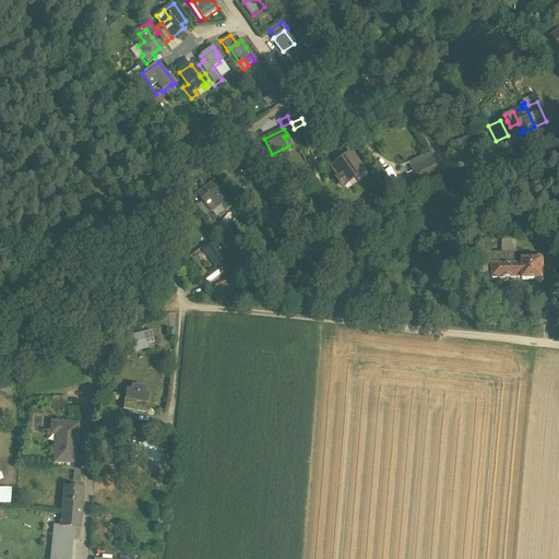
[(483,135),(474,139),(473,139),(467,141),(468,145),(471,150),(473,150),(486,144),(483,135)]
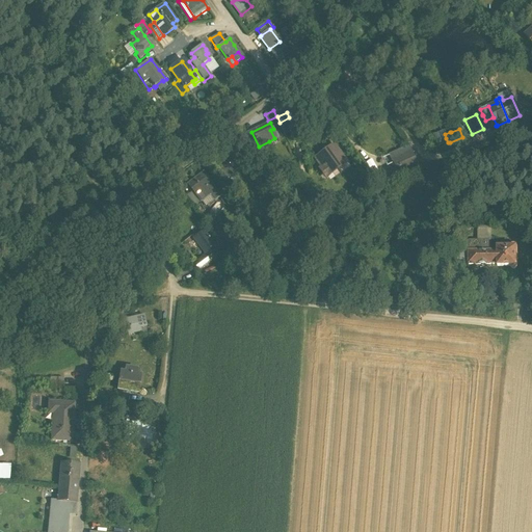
[(251,132),(245,134),(253,149),(259,147),(251,132)]
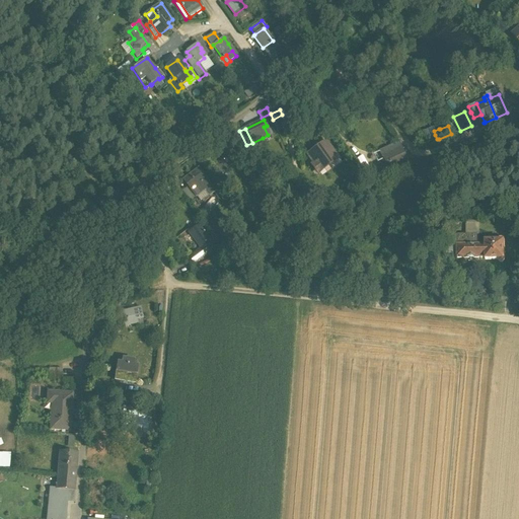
[(435,135),(430,137),(433,143),(439,141),(439,139),(437,139),(435,135)]
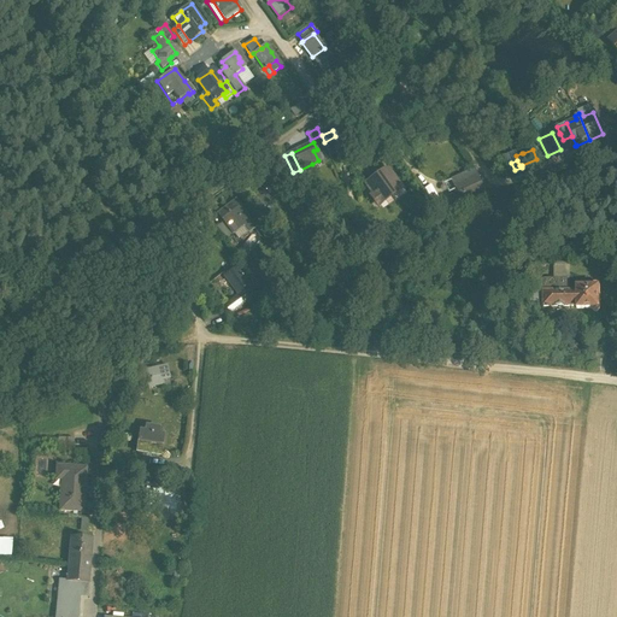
[(387,170),(368,184),(375,194),(378,192),(385,200),(400,188),(387,170)]
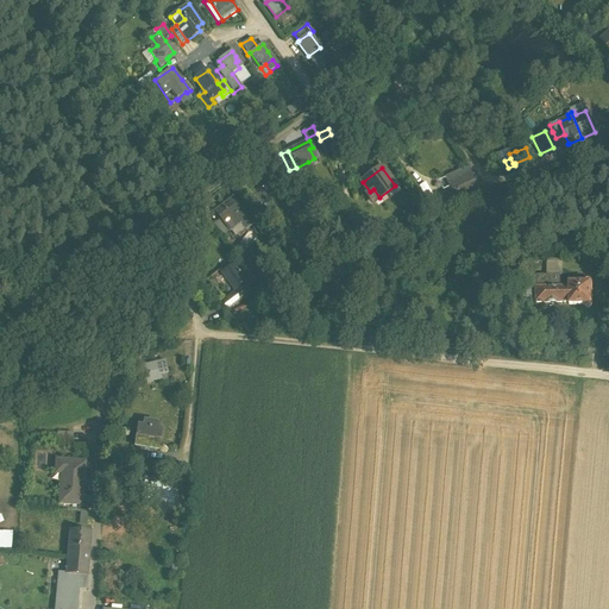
[(472,174),(449,184),(454,196),(468,190),(472,200),(482,196),(477,186),(478,186),(472,174)]
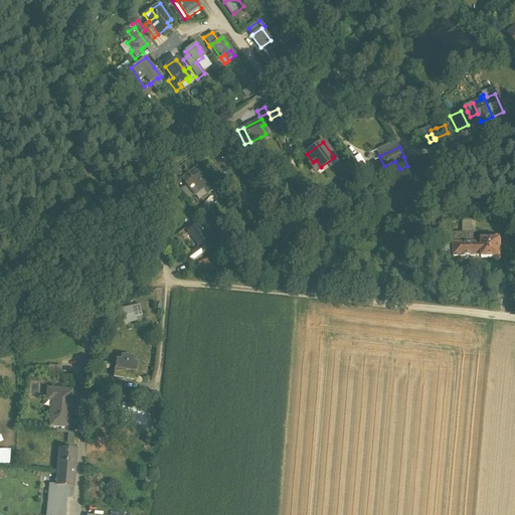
[(230,150),(225,154),(231,162),(234,163),(238,160),(230,150)]
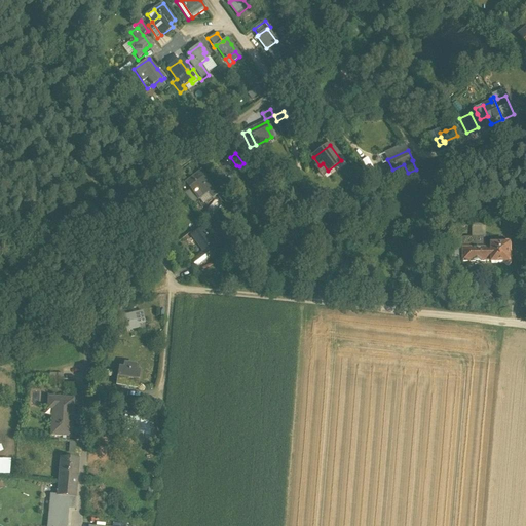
[(230,157),(216,166),(219,171),(224,166),(228,172),(236,165),(230,157)]
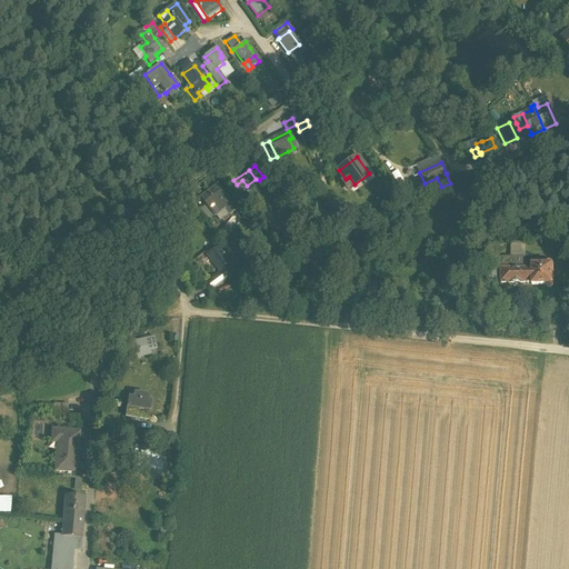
[(217,187),(202,198),(215,215),(225,208),(230,203),(217,187)]
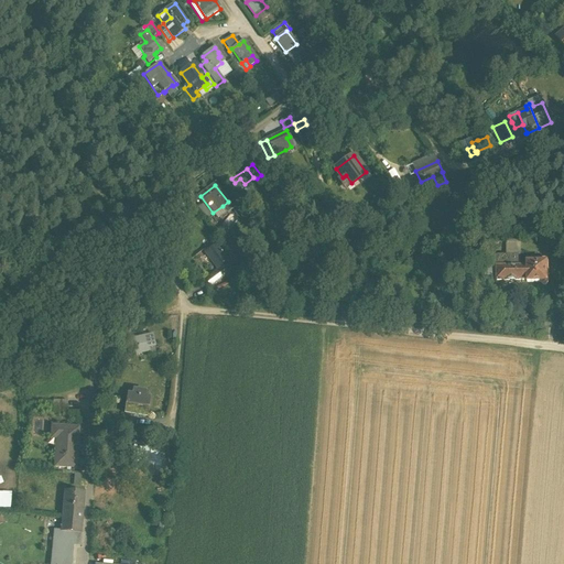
[(228,202),(223,206),(226,212),(232,207),(228,202)]
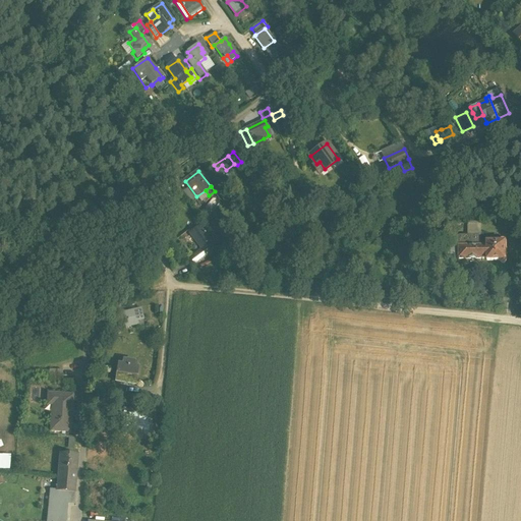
[(205,233),(204,234),(198,227),(191,232),(196,239),(195,240),(203,250),(207,255),(207,256),(215,250),(205,235),(205,234),(205,233)]
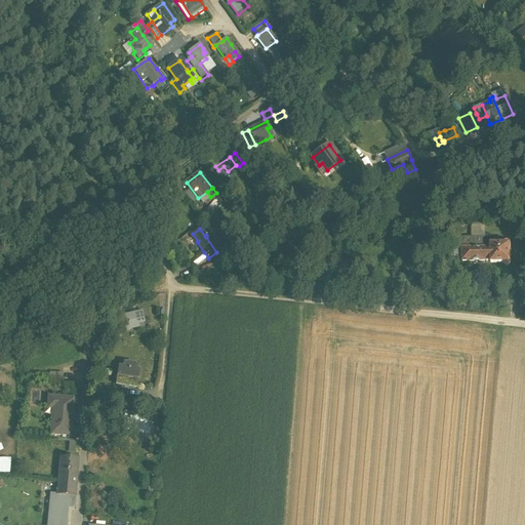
[(457,251),(448,252),(448,259),(462,259),(462,249),(484,249),(484,238),(457,238),(457,251)]
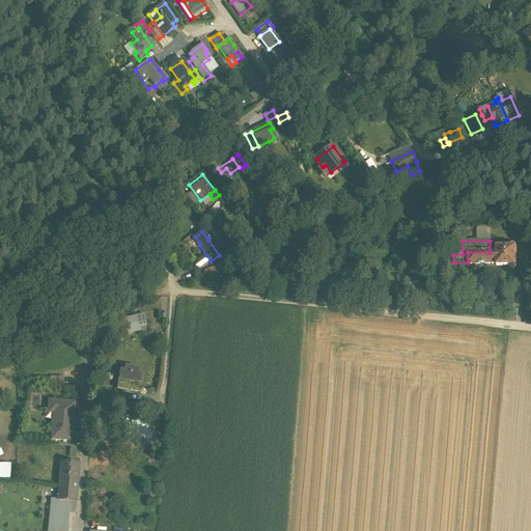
[(509,248),(496,248),(496,264),(496,267),(509,266),(510,267),(510,268),(511,269),(512,269),(513,269),(514,268),(515,267),(515,259),(516,259),(516,254),(514,254),(514,247),(514,246),(513,245),(512,245),(511,245),(510,246),(509,247),(509,248)]
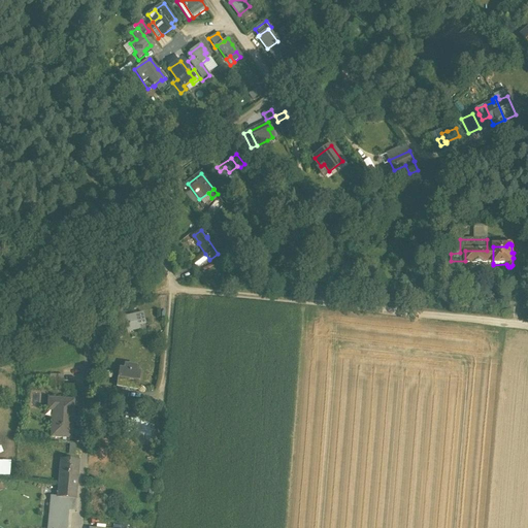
[(487,251),(465,251),(465,261),(465,263),(493,263),(493,251),(487,251)]
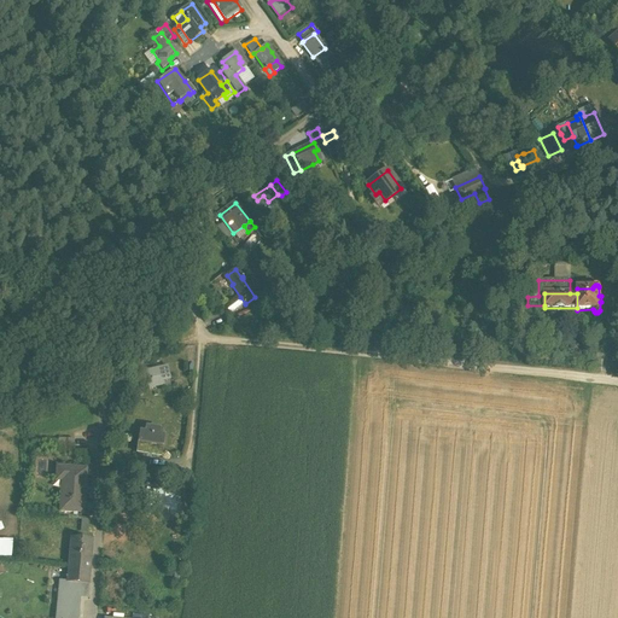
[(240,297),(231,304),(235,310),(245,303),(240,297)]
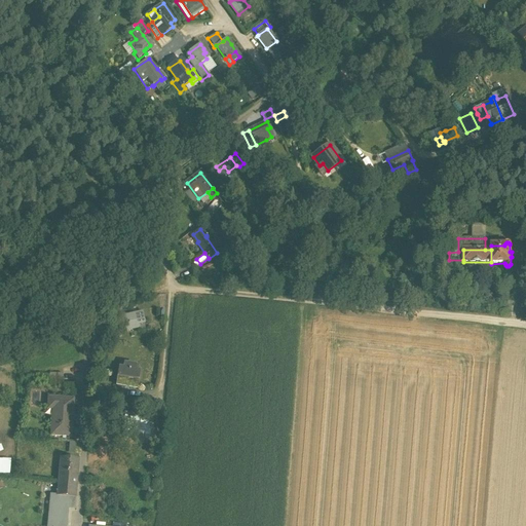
[(143,311),(123,316),(126,330),(140,327),(139,321),(145,320),(143,311)]
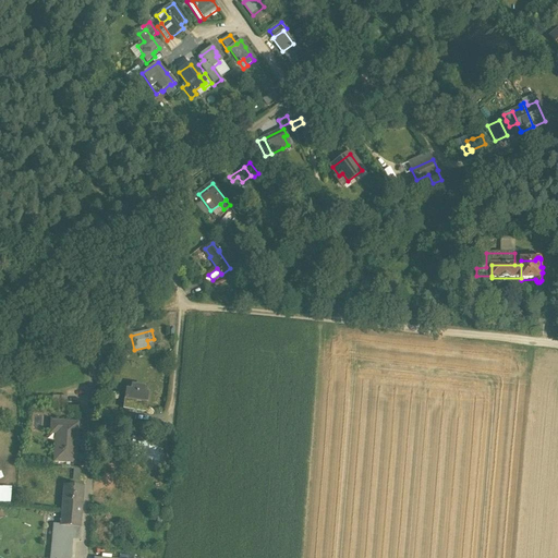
[(131,336),(124,337),(128,351),(134,350),(131,336)]
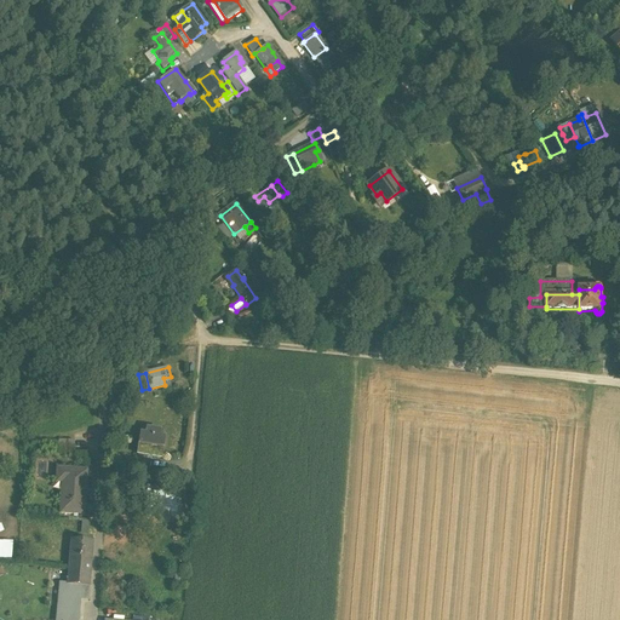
[(145,434),(141,434),(137,455),(161,459),(165,437),(160,436),(145,434)]
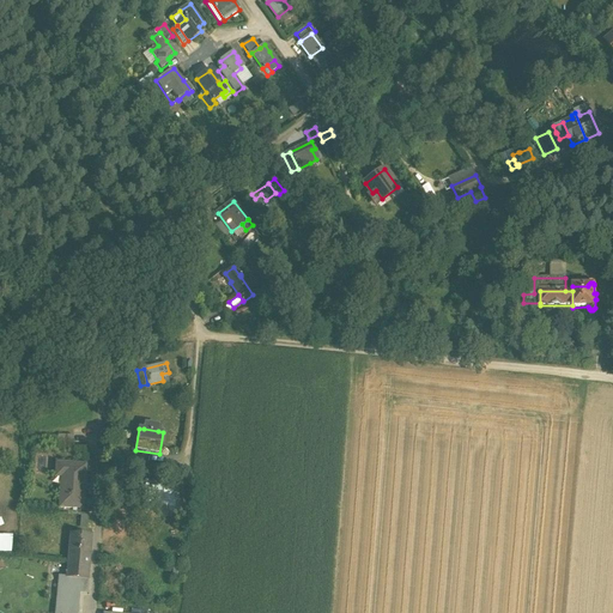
[(73,436),(59,436),(58,449),(73,449),(73,436)]
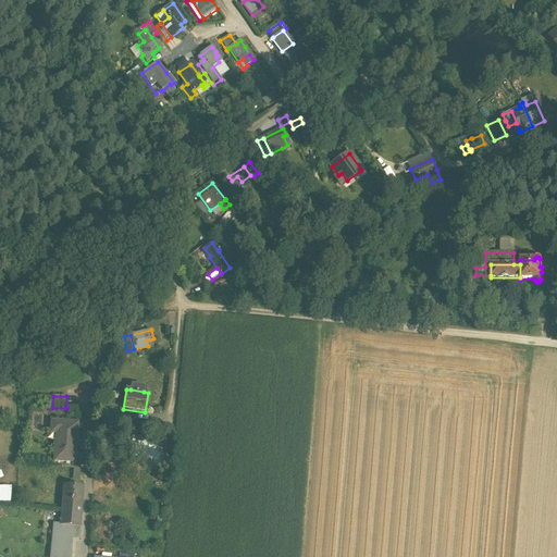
[(77,424),(51,422),(51,434),(56,434),(54,461),(72,462),(73,444),(76,445),(77,424)]
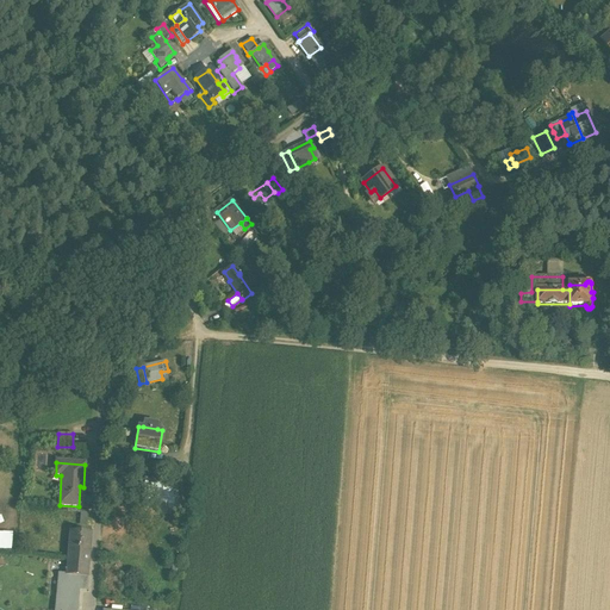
[(165,479),(151,479),(151,486),(153,486),(151,491),(162,491),(162,486),(163,486),(165,479)]
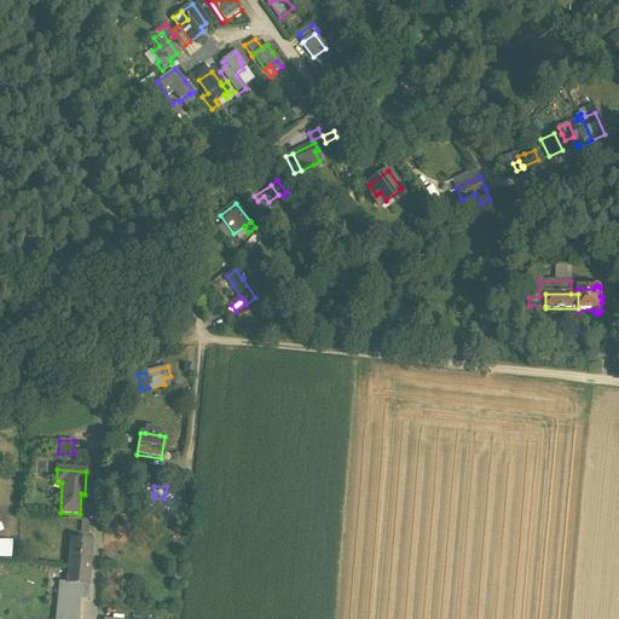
[(154,498),(152,498),(152,495),(143,495),(143,509),(143,514),(148,514),(154,514),(154,510),(169,510),(169,514),(178,514),(178,507),(175,507),(175,504),(183,504),(184,495),(175,495),(175,493),(166,493),(165,493),(165,498),(154,498)]
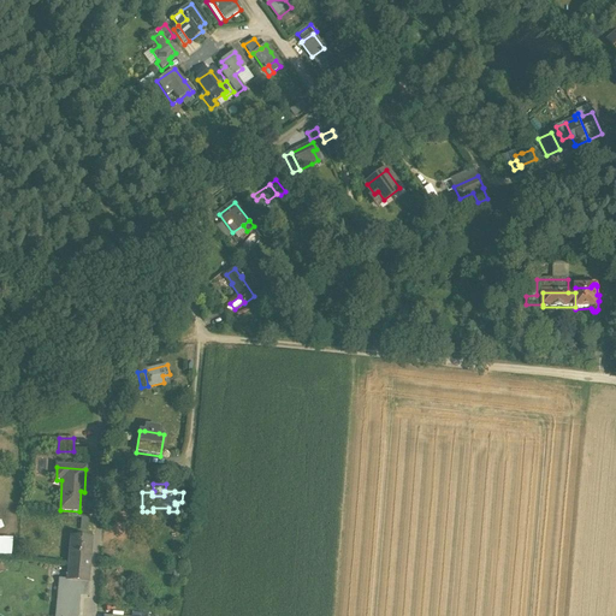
[(92,539),(71,537),(69,552),(90,555),(92,539)]
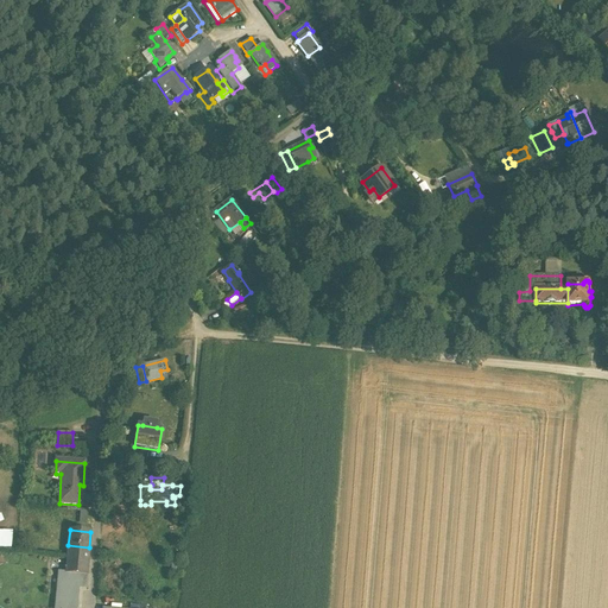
[(89,548),(68,545),(65,574),(65,575),(87,576),(89,548)]
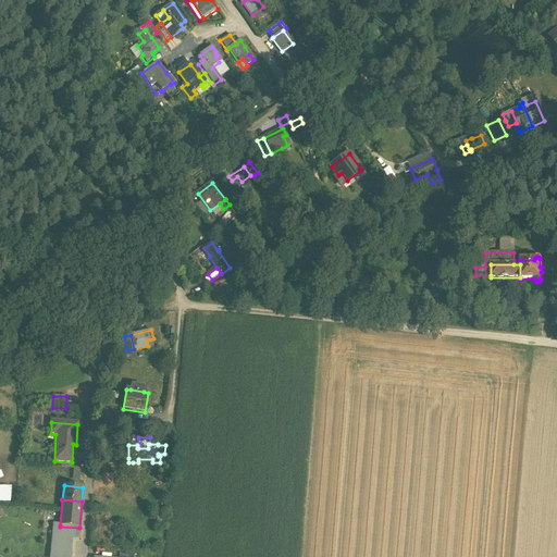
[(79,528),(60,527),(60,525),(53,524),(50,556),(69,556),(70,553),(71,553),(72,540),(78,540),(79,528)]
